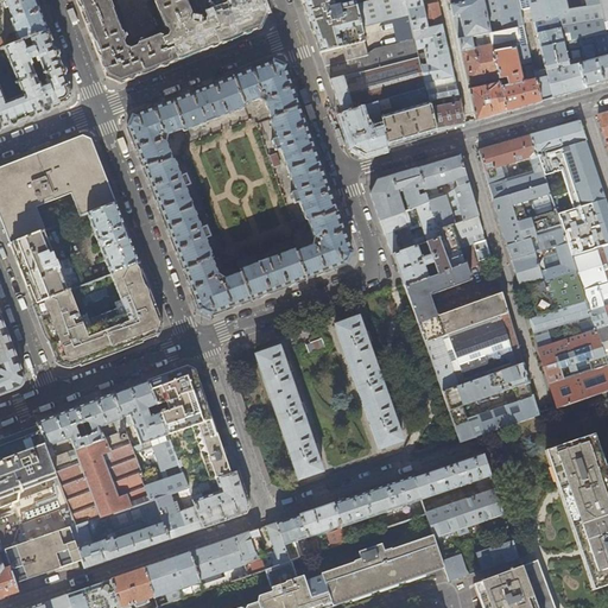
[(0,0),(6,11),(8,11),(14,24),(4,29),(7,38),(0,39),(0,50),(4,49),(20,43),(29,39),(48,32),(42,17),(35,0),(0,0)]
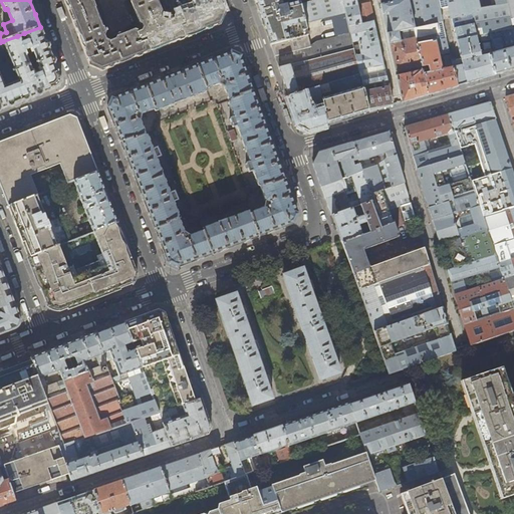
[(90,65),(101,70),(116,64),(161,47),(202,31),(219,24),(224,13),(220,2),(219,0),(192,0),(193,0),(195,5),(193,9),(187,12),(185,11),(174,16),(173,18),(173,19),(166,22),(163,21),(161,16),(162,13),(157,0),(130,0),(140,24),(142,25),(143,28),(141,32),(137,33),(137,32),(135,31),(116,38),(115,40),(109,42),(106,40),(104,36),(105,33),(93,3),(91,3),(90,0),(64,0),(66,3),(82,45),(90,65)]
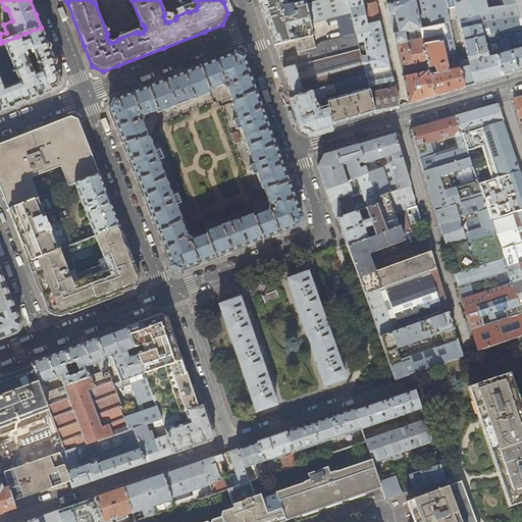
[(258,0),(261,7),(266,22),(271,36),(274,46),(313,36),(304,3),(315,0),(258,0)]
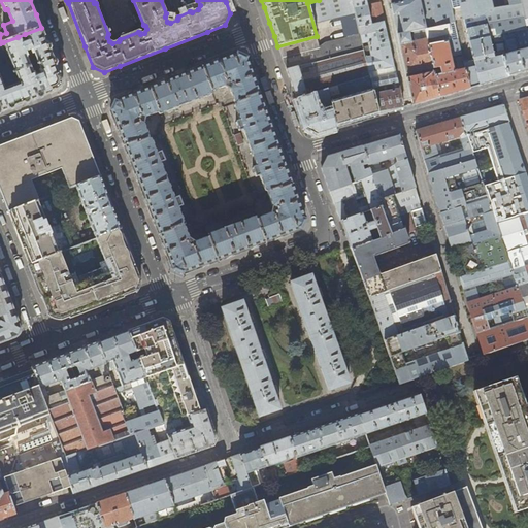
[(353,0),(361,36),(363,43),(367,42),(368,46),(363,47),(370,76),(378,116),(385,113),(403,108),(381,5),(378,4),(368,6),(367,2),(374,0),(390,0),(392,6),(414,0),(353,0)]
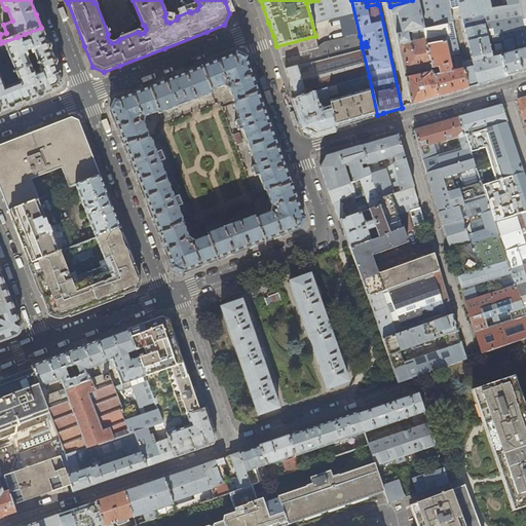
[(423,29),(417,0),(412,0),(390,6),(406,73),(428,68),(427,72),(406,77),(412,105),(424,101),(438,97),(426,41),(425,39),(421,39),(421,37),(413,38),(413,41),(409,42),(407,33),(423,29)]
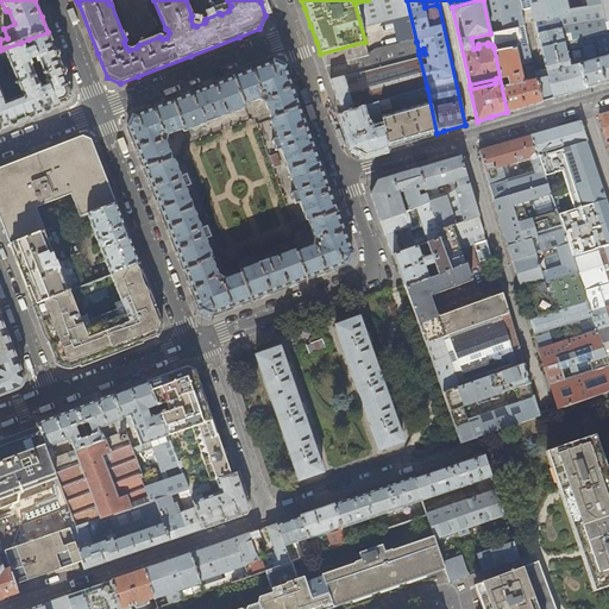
[(518,29),(518,27),(535,22),(546,68),(534,70),(537,79),(542,102),(553,99),(584,89),(608,82),(608,43),(600,0),(585,0),(588,7),(567,11),(564,0),(483,0),(490,33),(490,35),(497,33),(518,29)]
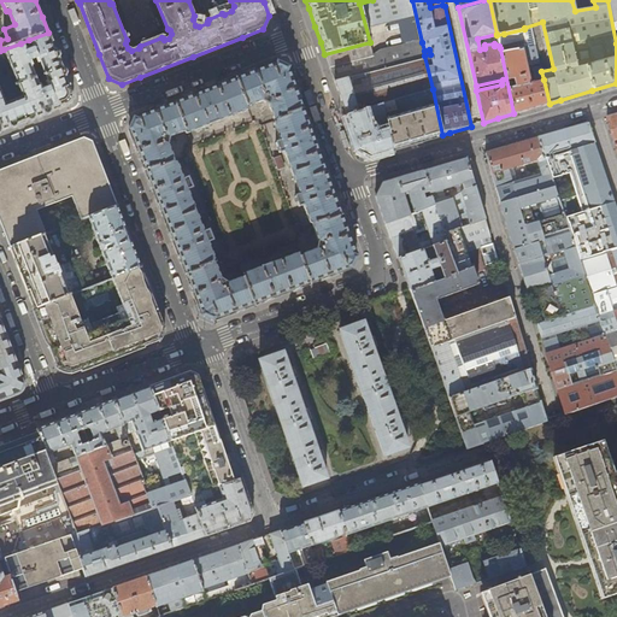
[(532,28),(524,29),(504,34),(497,35),(499,46),(527,40),(528,45),(517,47),(517,45),(500,48),(513,113),(530,109),(550,104),(544,80),(530,82),(527,65),(540,63),(532,28)]
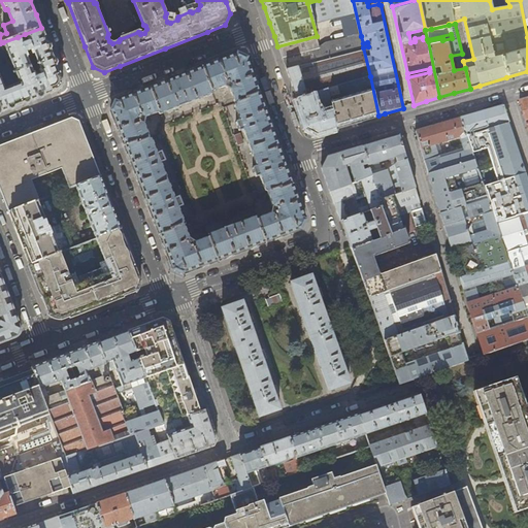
[(0,112),(40,97),(58,90),(60,89),(62,88),(62,87),(63,84),(62,81),(59,73),(41,28),(25,34),(27,39),(27,41),(23,43),(20,41),(18,37),(3,42),(19,83),(3,89),(0,79),(0,112)]
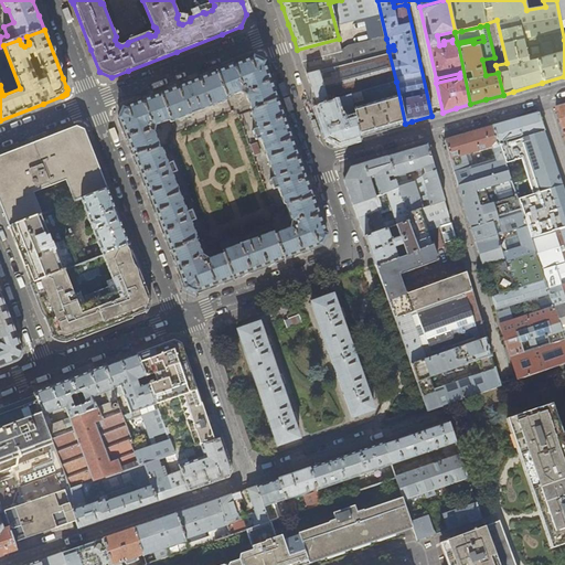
[(388,46),(386,39),(348,48),(343,52),(339,39),(297,50),(298,51),(299,51),(300,54),(302,59),(301,60),(313,94),(318,105),(351,95),(396,82),(388,51),(388,46)]
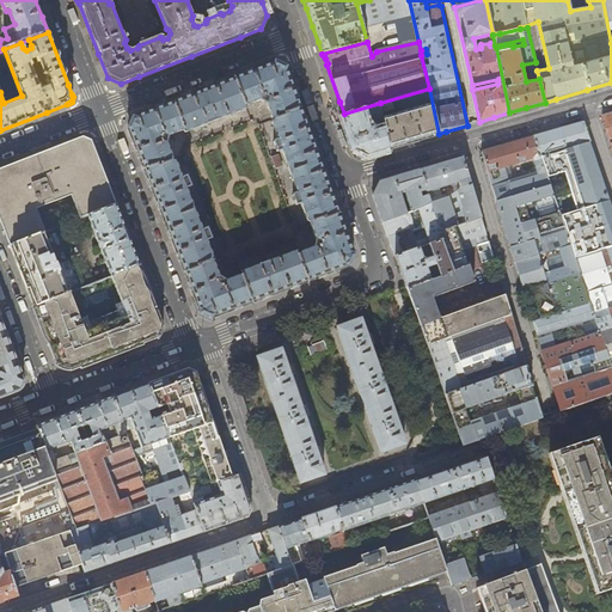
[(134,117),(128,130),(140,161),(167,232),(189,287),(200,311),(206,314),(213,318),(234,310),(275,294),(326,274),(347,267),(353,254),(347,237),(319,159),(292,85),(286,69),(273,63),(261,68),(196,93),(146,112),(134,117)]
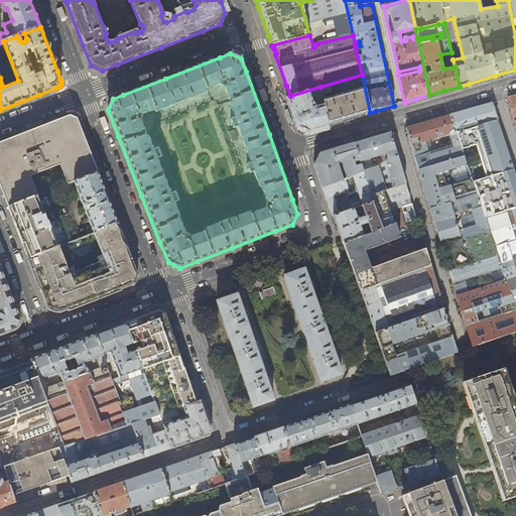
[(320,87),(323,98),(336,94),(337,96),(324,100),(325,106),(329,125),(346,120),(370,113),(362,75),(320,87)]
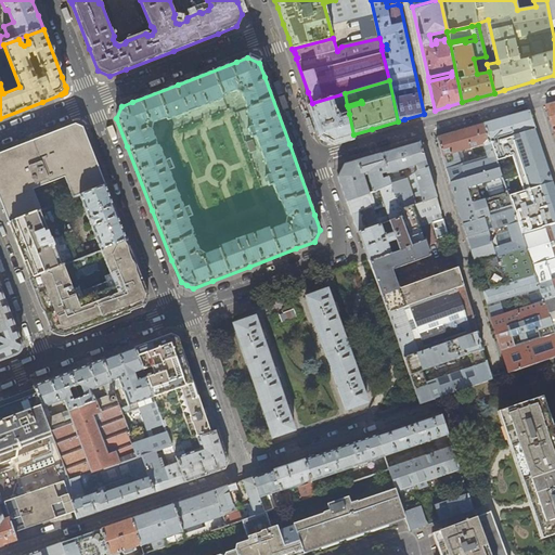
[(345,93),(312,103),(318,119),(323,133),(335,140),(353,134),(349,114),(345,115),(346,118),(336,120),(333,112),(348,107),(347,105),(345,93)]
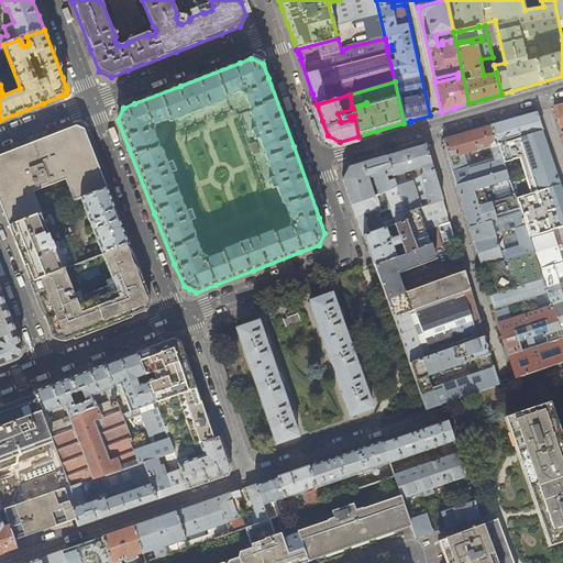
[(562,103),(553,107),(562,134),(562,103)]
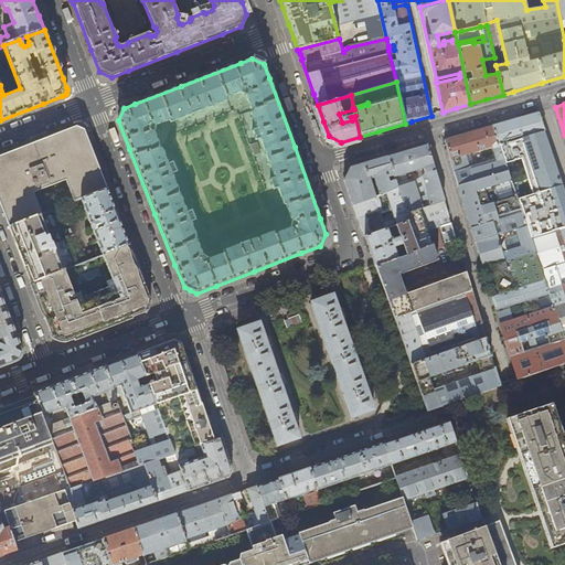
[(515,119),(492,126),(505,164),(521,160),(529,180),(512,185),(531,238),(564,227),(564,193),(552,155),(544,131),(539,113),(515,119)]
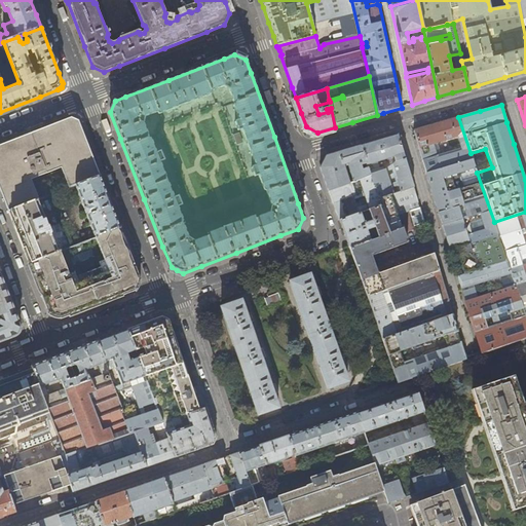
[(481,351),(482,351),(483,354),(525,339),(525,317),(494,222),(477,173),(473,160),(471,153),(458,117),(439,122),(414,130),(420,154),(429,184),(445,234),(450,250),(456,248),(460,261),(464,273),(457,276),(461,288),(487,279),(488,284),(462,291),(470,316),(478,342),(481,351)]
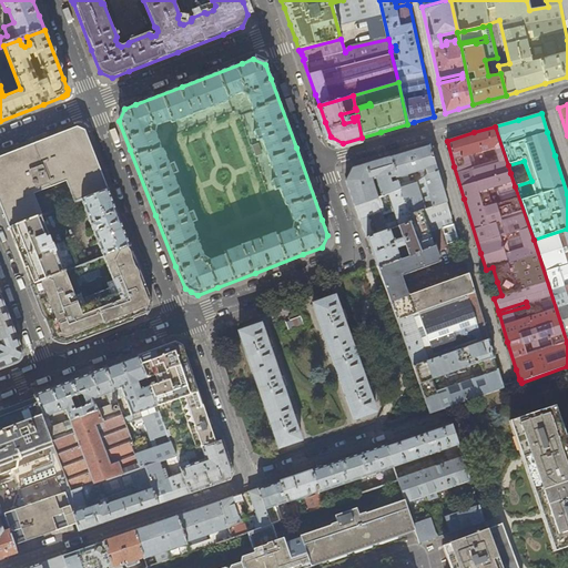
[(75,203),(81,200),(108,190),(84,131),(77,128),(57,135),(13,152),(0,156),(0,205),(9,229),(40,216),(42,215),(33,194),(67,181),(75,203)]
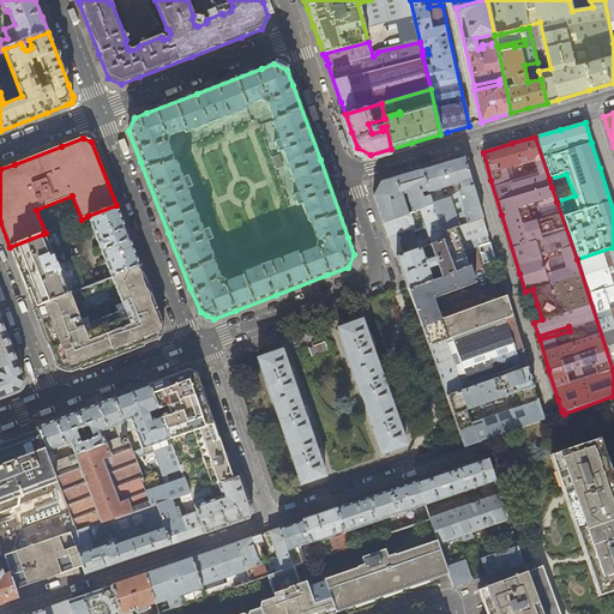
[(464,158),(445,164),(421,170),(428,192),(429,197),(432,205),(440,234),(482,218),(476,200),(464,158)]
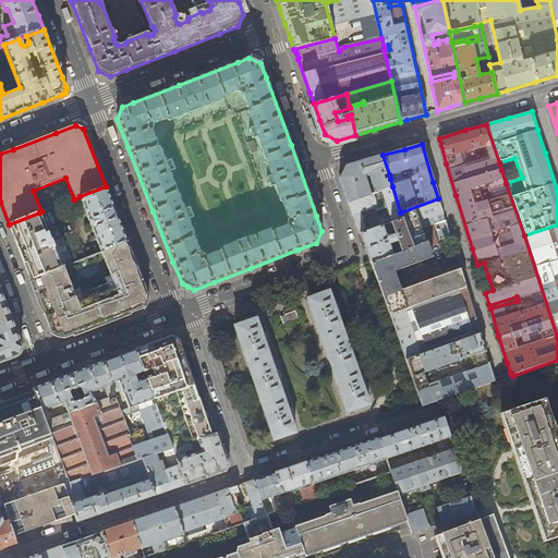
[(384,176),(389,174),(383,155),(381,156),(347,166),(340,179),(342,185),(349,203),(392,186),(390,179),(385,181),(384,176)]
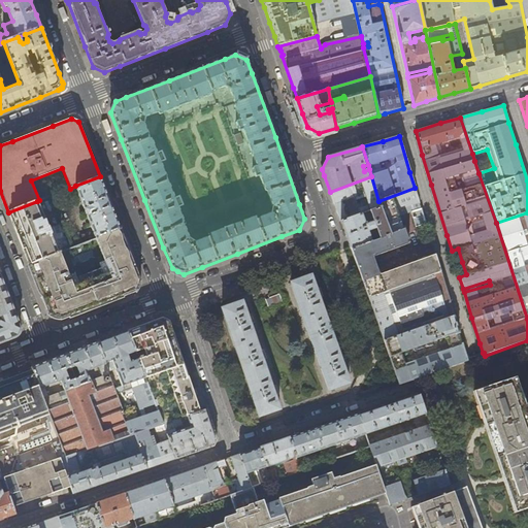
[(100,176),(75,186),(97,238),(121,229),(113,210),(100,176)]
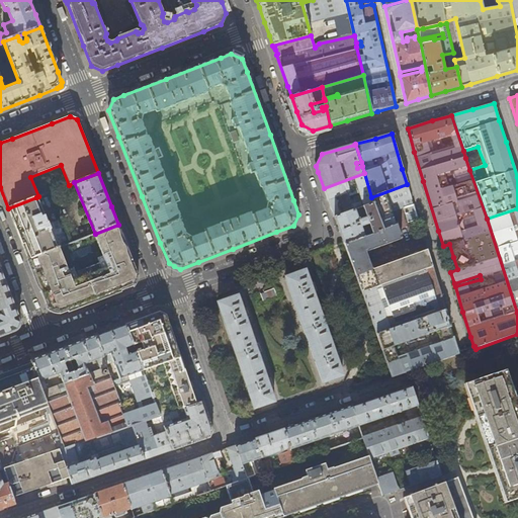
[(364,173),(324,188),(329,201),(330,204),(335,219),(358,209),(364,207),(373,203),(371,197),(364,173)]
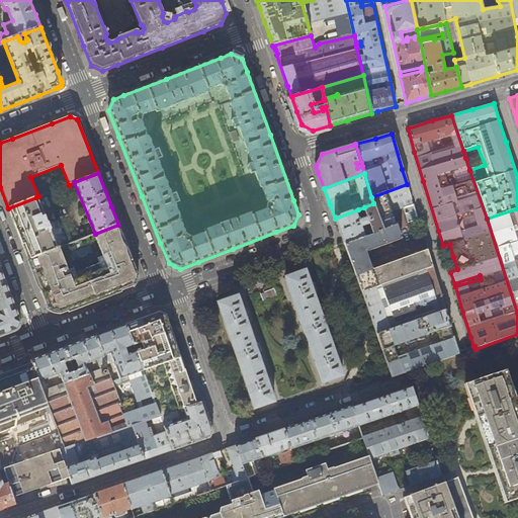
[(412,200),(407,184),(371,197),(373,203),(382,232),(373,235),(364,238),(345,245),(362,292),(432,266),(427,250),(371,270),(366,253),(402,240),(392,211),(403,208),(408,223),(417,219),(412,200)]
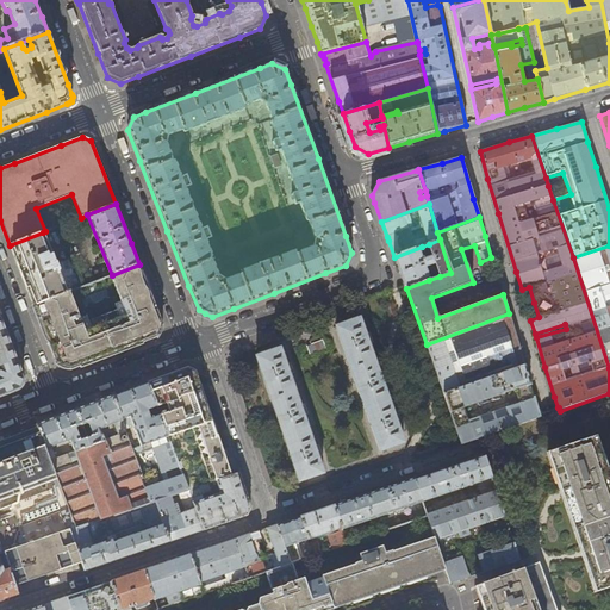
[(60,226),(67,246),(78,241),(70,222),(60,226)]
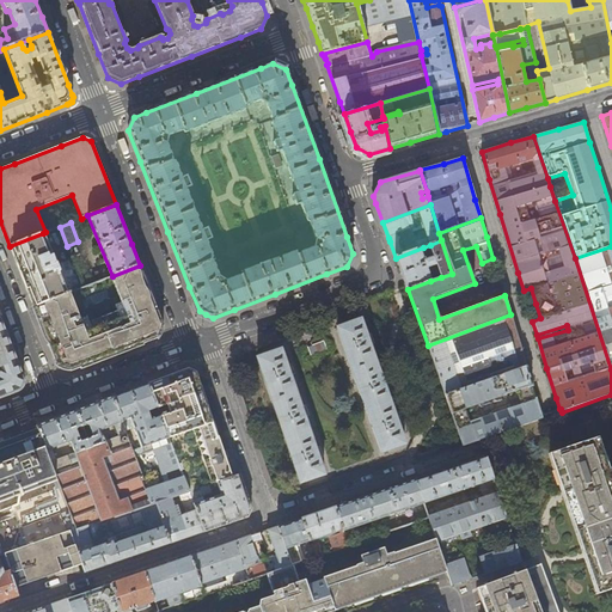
[(43,233),(10,246),(22,276),(34,307),(67,294),(59,274),(60,274),(56,267),(43,233)]
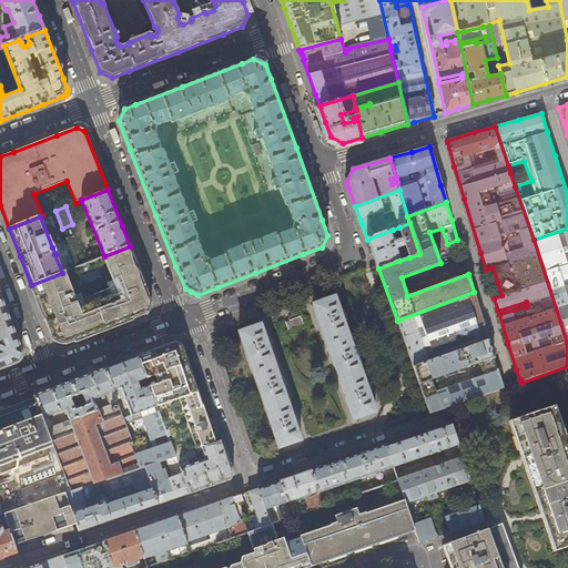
[(409,223),(399,227),(403,240),(394,242),(392,237),(395,236),(393,230),(367,240),(373,256),(376,265),(377,265),(378,269),(399,261),(396,250),(405,246),(409,257),(419,254),(409,223)]
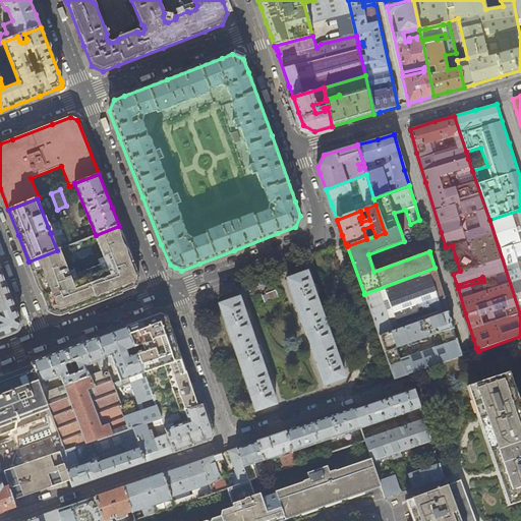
[(520,210),(489,220),(520,314),(520,210)]
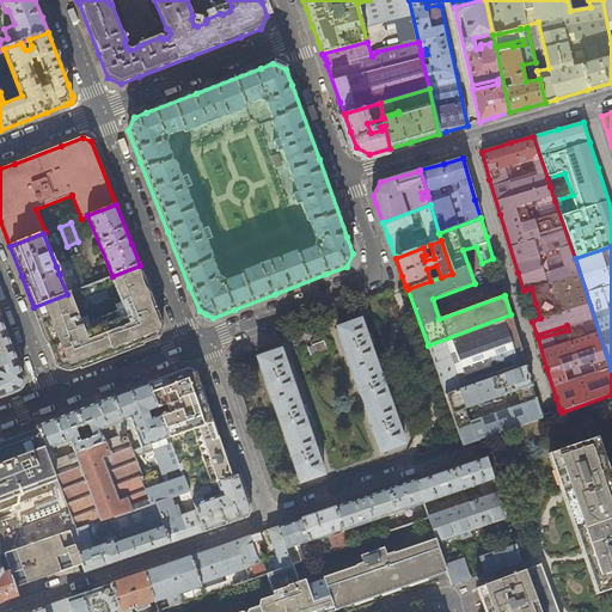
[(152,298),(140,265),(112,276),(108,279),(105,280),(67,294),(34,307),(47,340),(57,369),(62,371),(66,373),(98,361),(161,337),(163,334),(165,329),(152,298)]
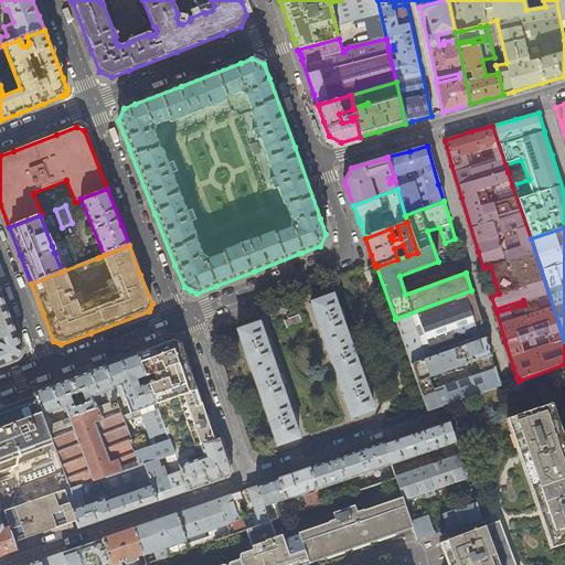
[(477,311),(471,290),(395,319),(411,365),(486,340),(477,311)]
